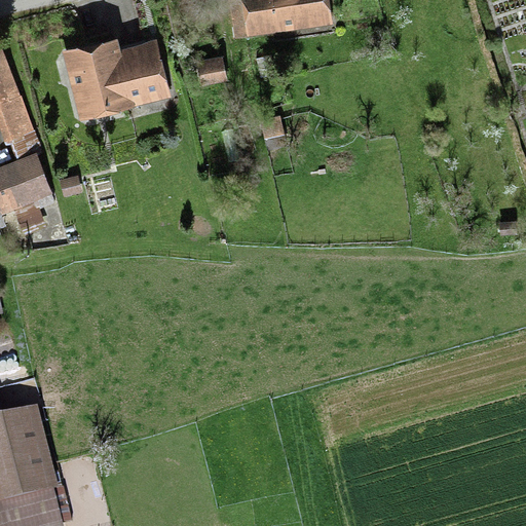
[(229,0),(235,37),(333,23),(329,0),(229,0)]
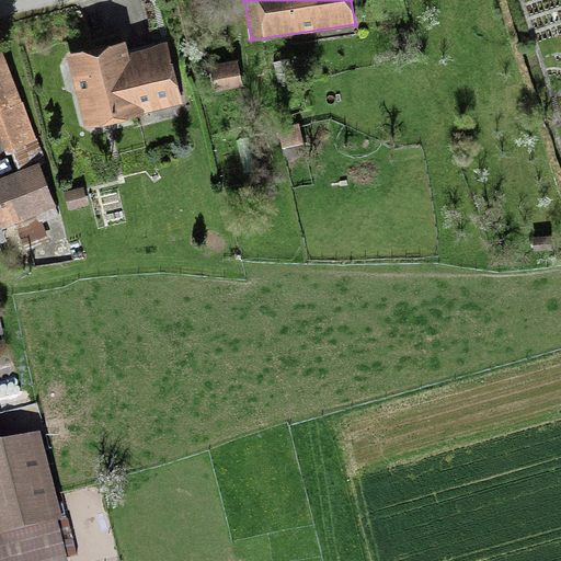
[(173,95),(161,45),(128,53),(126,43),(78,54),(92,114),(173,95)]
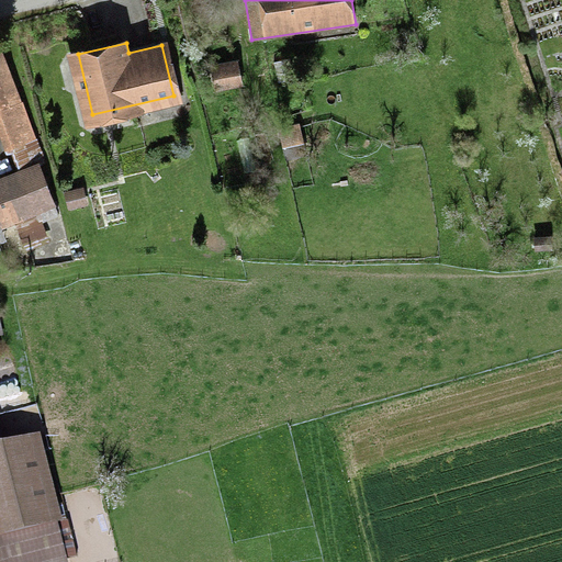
[(0,134),(8,154),(13,152),(21,172),(40,165),(47,163),(24,102),(19,104),(0,55),(0,134)]
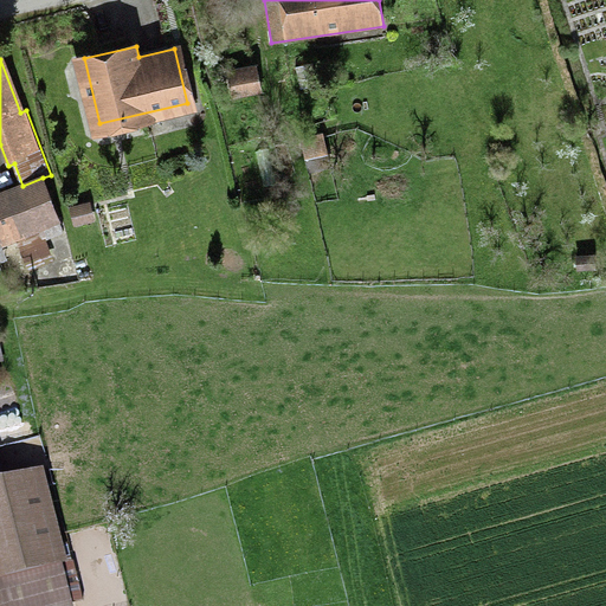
[(238,89),(255,85),(251,71),(236,73),(238,89)]
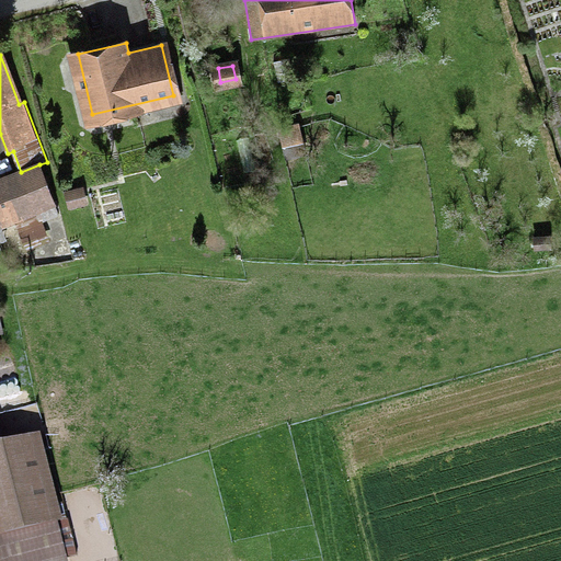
[(285,157),(309,151),(301,119),(277,125),(285,157)]
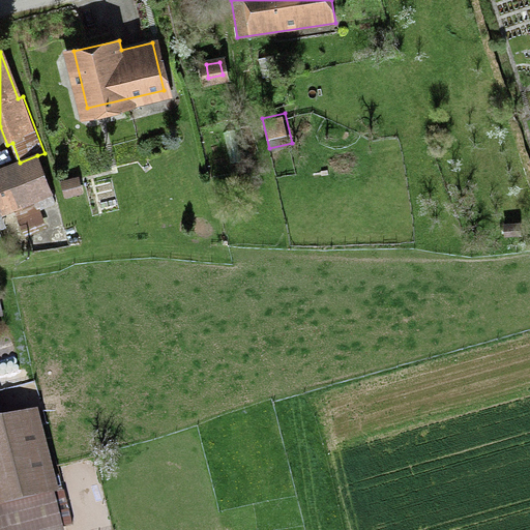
[(0,249),(6,247),(0,231),(0,211),(16,206),(25,231),(45,224),(33,197),(51,189),(37,155),(20,163),(0,170),(0,249)]
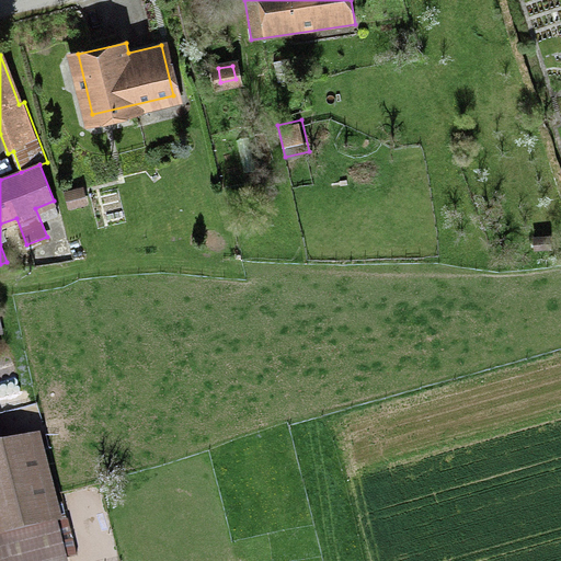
[(88,206),(84,186),(65,190),(67,209),(88,206)]
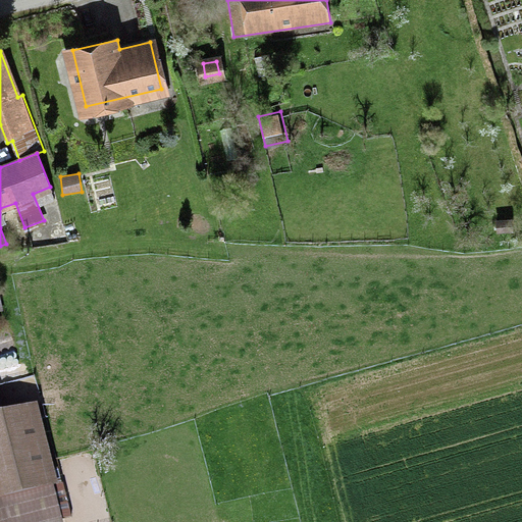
[(0,501),(5,521),(47,521),(63,518),(36,406),(4,413),(0,397),(0,501)]
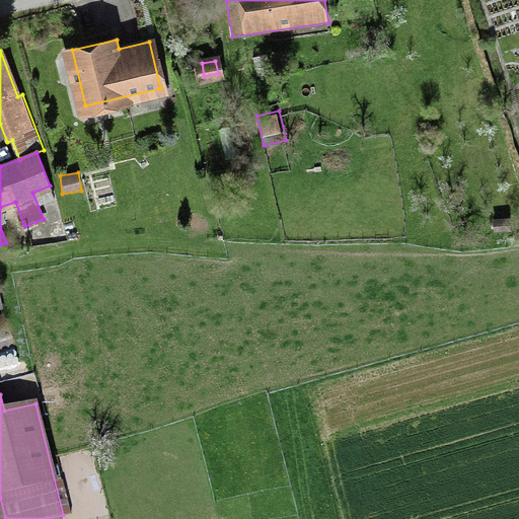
All buildings are outlined.
